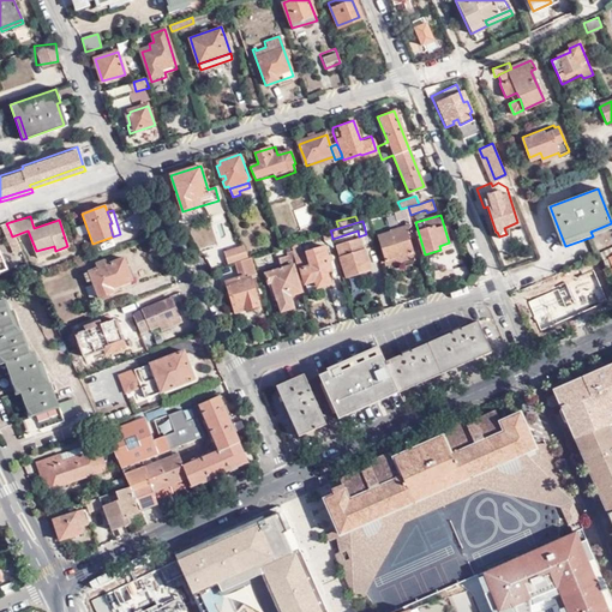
[(405,225),(373,233),(382,261),(412,252),(405,225)]
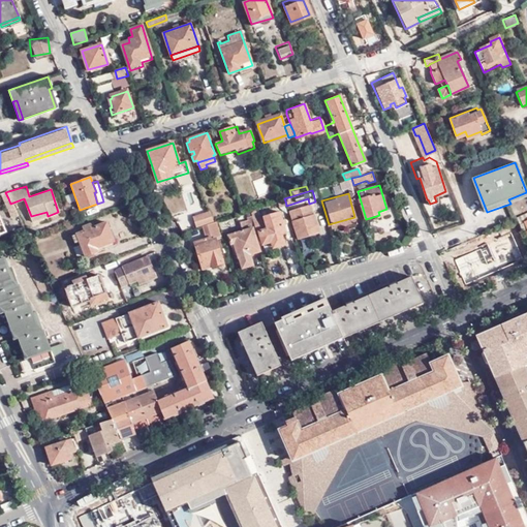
[(12,219),(18,217),(10,204),(8,198),(3,200),(12,219)]
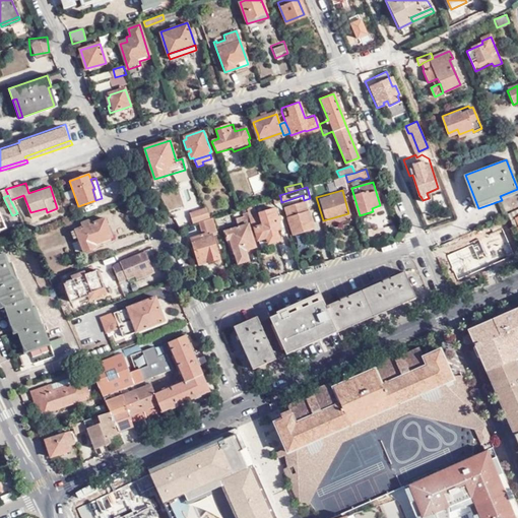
[(303,200),(282,206),(292,236),(312,230),(303,200)]
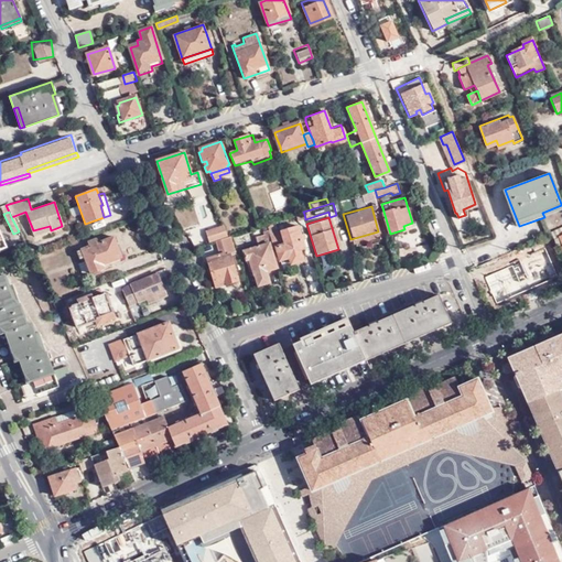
[(268,223),(273,241),(274,248),(278,247),(284,270),(292,268),(291,263),(302,260),(299,251),(306,249),(299,226),(274,233),(271,222),(268,223)]
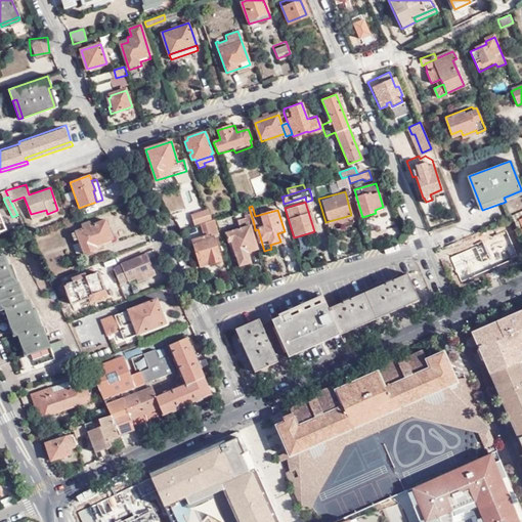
[(250,225),(254,224),(249,207),(247,208),(248,214),(245,215),(246,217),(238,220),(241,227),(226,232),(232,252),(234,252),(238,266),(252,263),(249,252),(257,250),(250,225)]
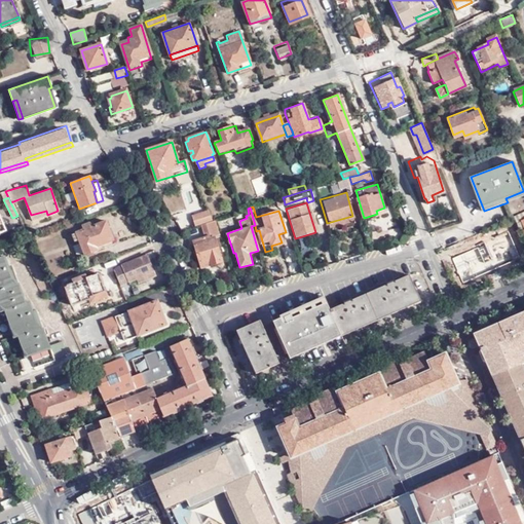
[(46,211),(31,215),(32,220),(47,215),(46,211)]
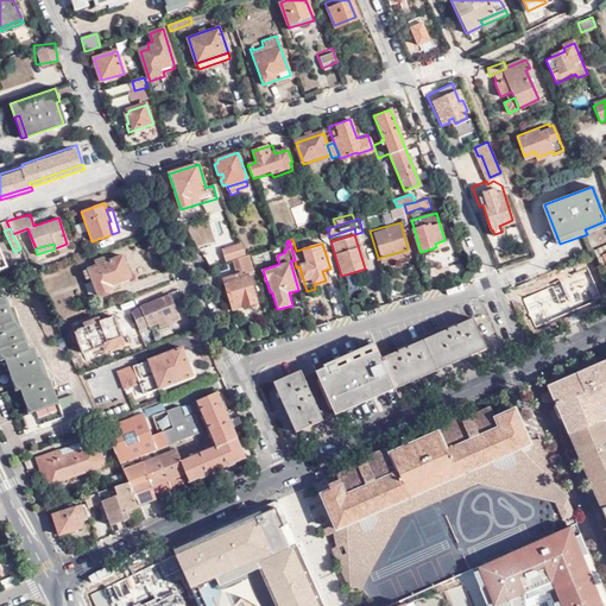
[(593,252),(579,259),(587,281),(603,273),(593,252)]
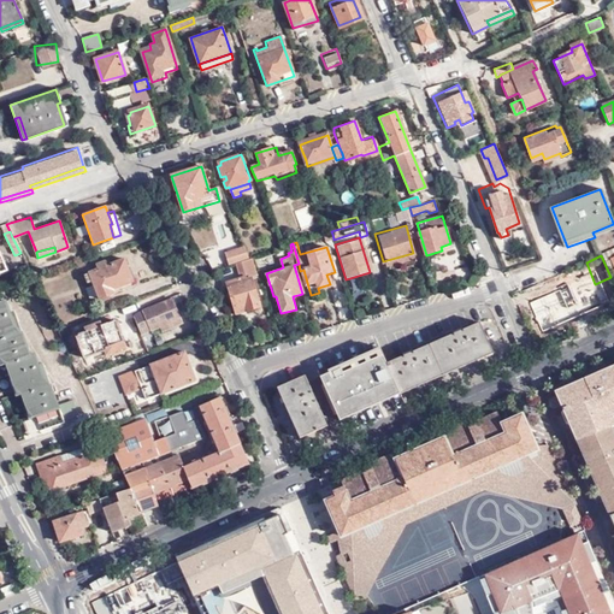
[(252,257),(249,257),(236,261),(241,276),(226,281),(236,313),(260,306),(251,279),(258,277),(252,257)]
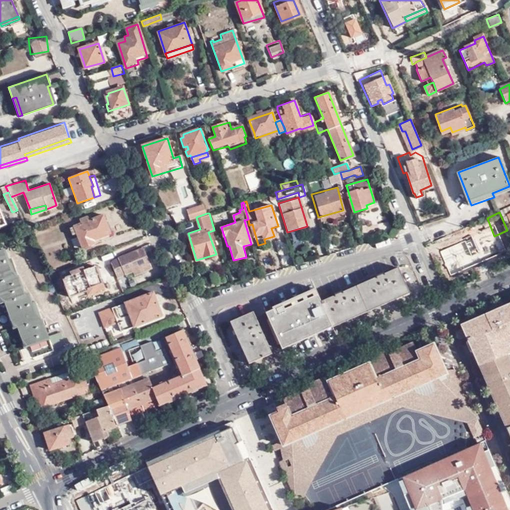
[(79,225),(73,228),(76,237),(80,247),(81,250),(92,245),(91,242),(108,235),(102,217),(87,222),(86,218),(78,221),(79,225)]
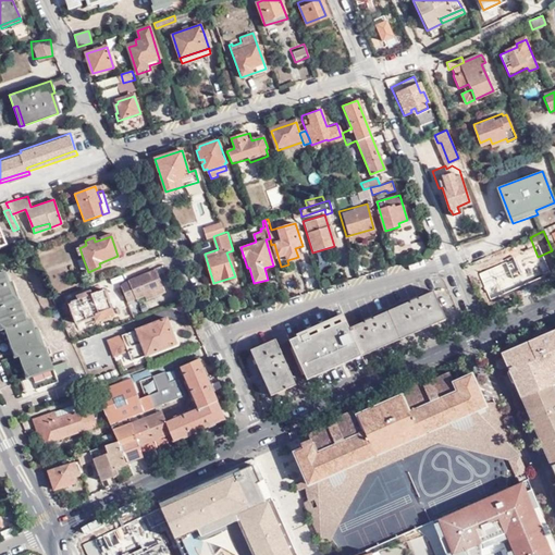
[(522,243),(507,248),(508,251),(512,249),(514,255),(510,256),(510,258),(479,270),(483,280),(486,279),(490,288),(520,278),(521,280),(535,275),(527,250),(525,250),(522,243)]
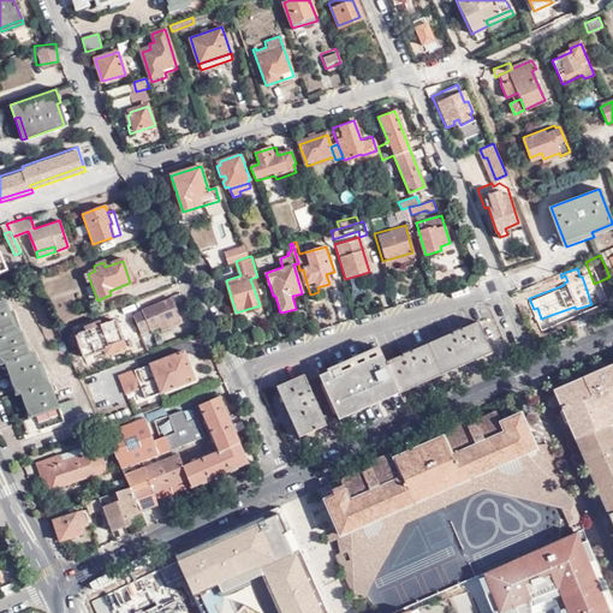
[(111,295),(132,286),(130,283),(109,291),(111,295)]
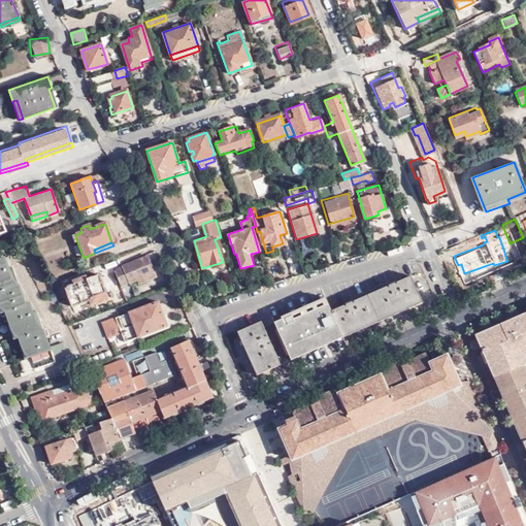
[(75,258),(83,255),(78,244),(71,248),(75,258)]
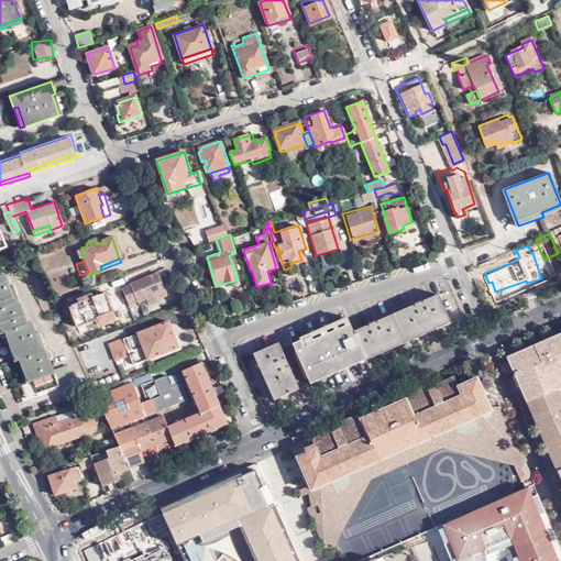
[(128,284),(123,289),(129,305),(144,298),(146,304),(165,296),(155,273),(128,284)]
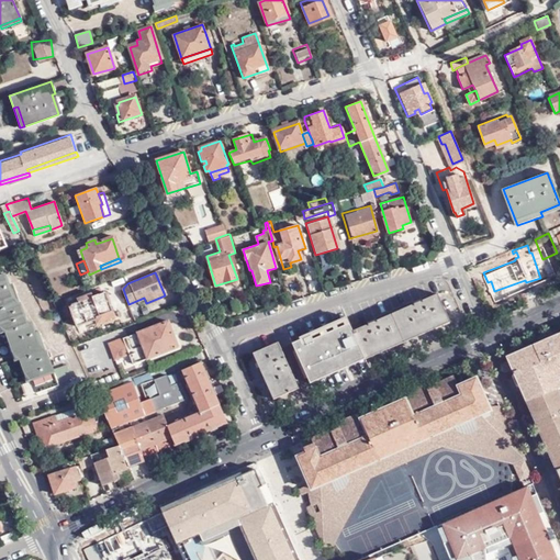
[(318,273),(310,276),(315,291),(323,290),(318,273)]
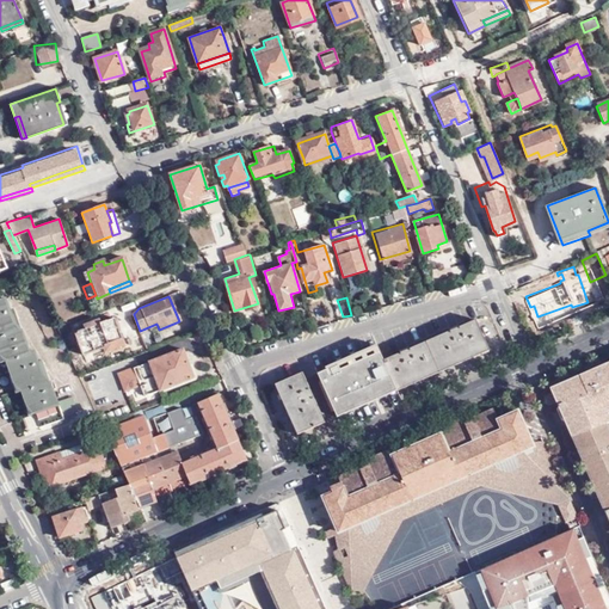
[(30,403),(35,414),(38,428),(62,418),(62,417),(77,411),(72,395),(56,403),(47,380),(43,381),(31,350),(29,351),(20,328),(17,330),(5,299),(0,300),(0,352),(1,352),(13,383),(17,382),(25,405),(30,403)]
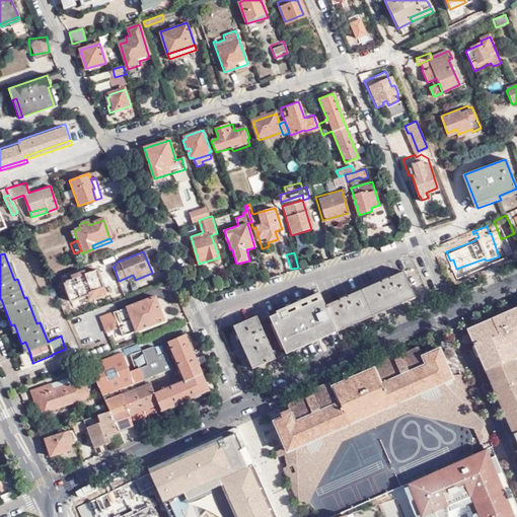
[(79,301),(85,298),(84,296),(101,289),(94,270),(83,275),(82,272),(71,276),(72,279),(62,282),(70,301),(78,298),(79,301)]
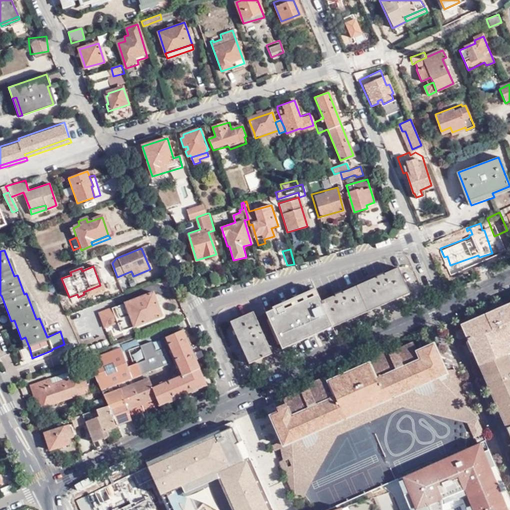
[(397,268),(321,302),(331,324),(407,291),(397,268)]
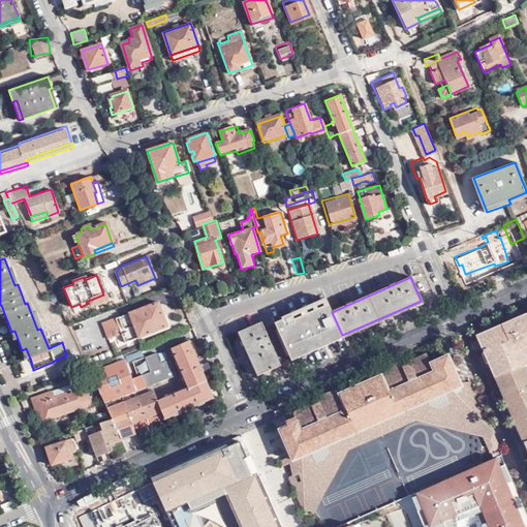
[(103,295),(86,302),(87,304),(105,298),(103,295)]
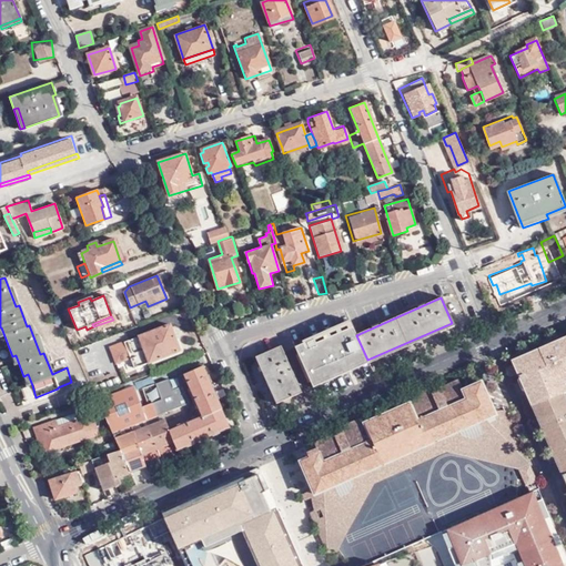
[(137,335),(143,352),(147,360),(147,362),(178,350),(168,323),(137,335)]
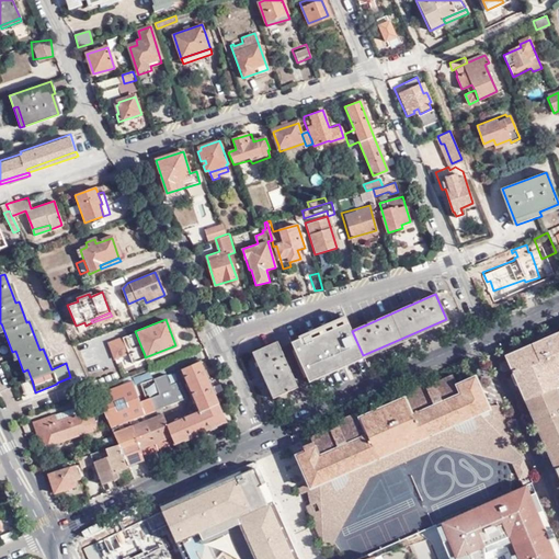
[(446,319),(363,355),(365,358),(448,322),(446,319)]
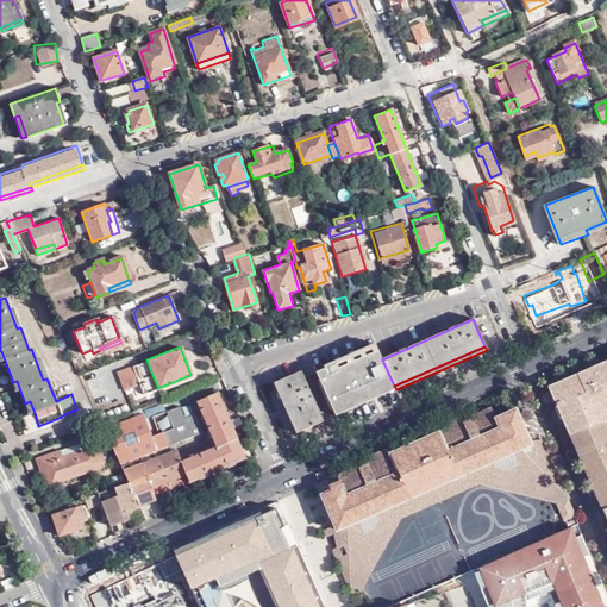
[(371,400),(396,389),(394,386),(382,360),(377,349),(329,371),(326,367),(315,371),(335,413),(370,398),(371,400)]
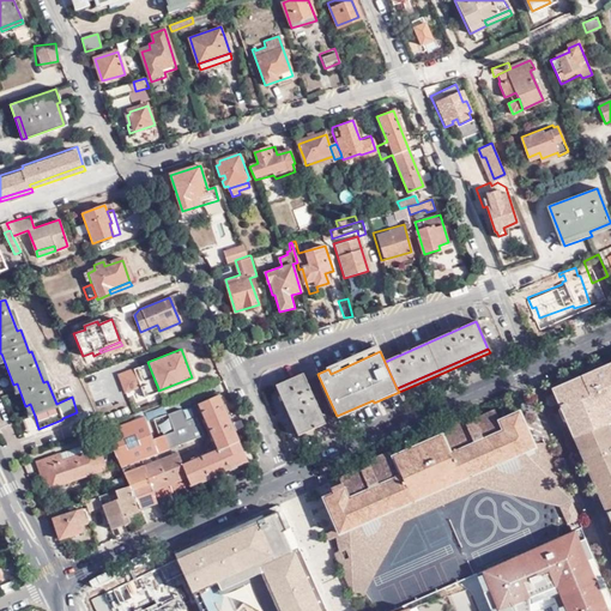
[(610,362),(550,388),(572,436),(608,423),(610,421),(610,418),(608,411),(610,409),(610,362)]
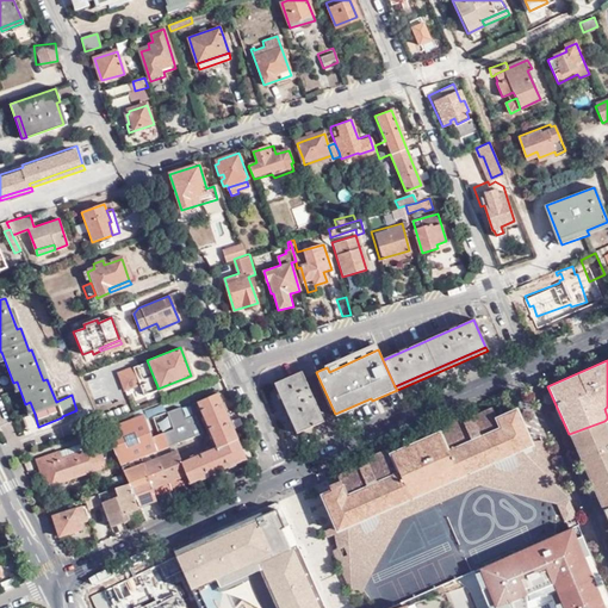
[(115,371),(122,389),(138,382),(131,364),(115,371)]
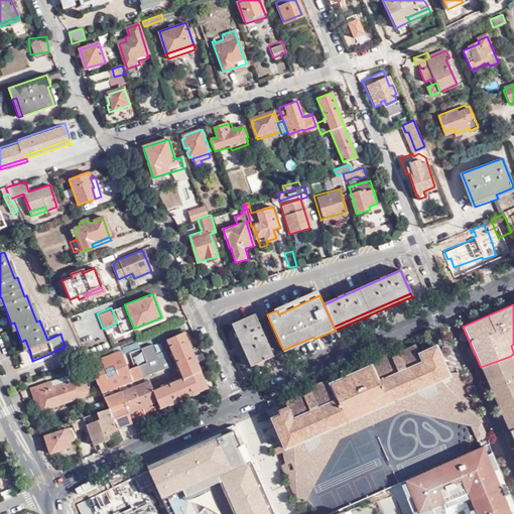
[(251,368),(274,357),(254,315),(232,326),(251,368)]
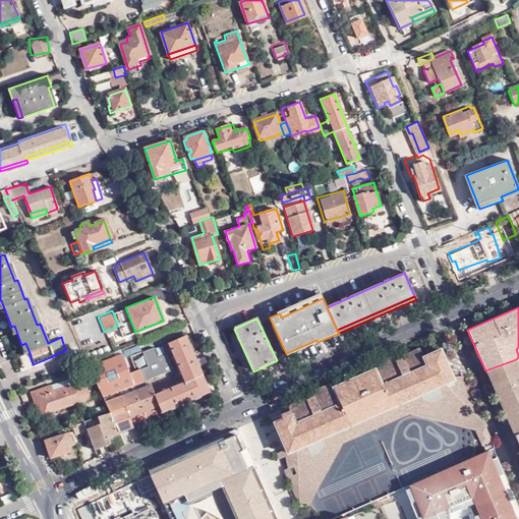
[(127,333),(134,330),(131,323),(124,325),(127,333)]
